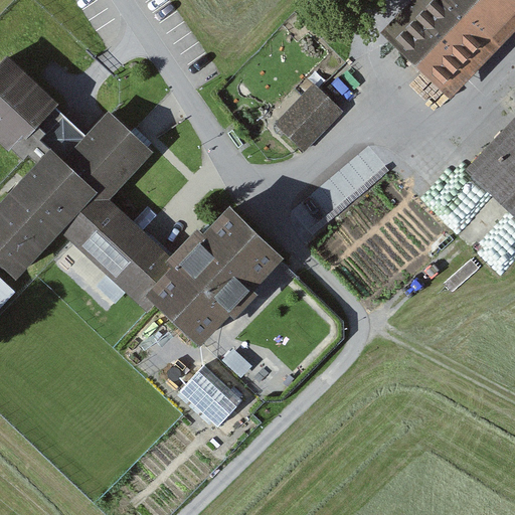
[(514,0),(417,0),(386,34),(449,93),(514,20),(514,0)]
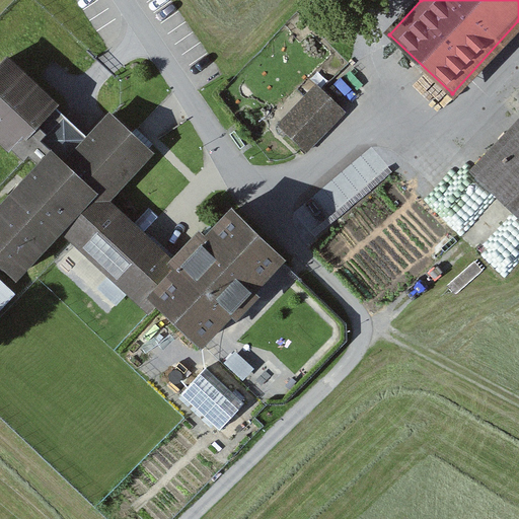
[(286,260),(233,207),(180,265),(109,201),(154,154),(110,113),(86,137),(56,109),(60,105),(8,56),(0,64),(0,145),(28,171),(0,202),(0,267),(15,282),(62,234),(143,308),(150,300),(201,348),(283,263),(286,260)]
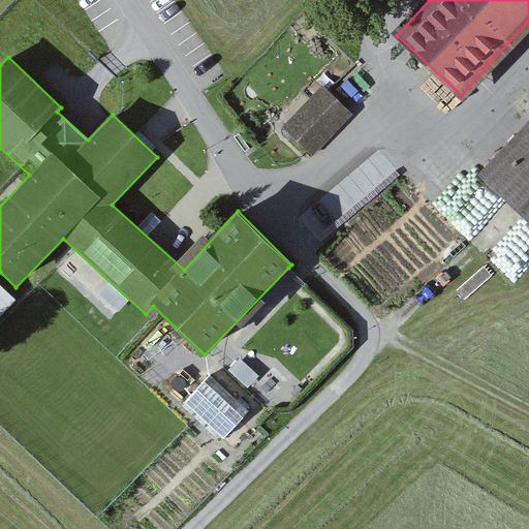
[(352,116),(322,88),(285,127),(315,155),(352,116)]
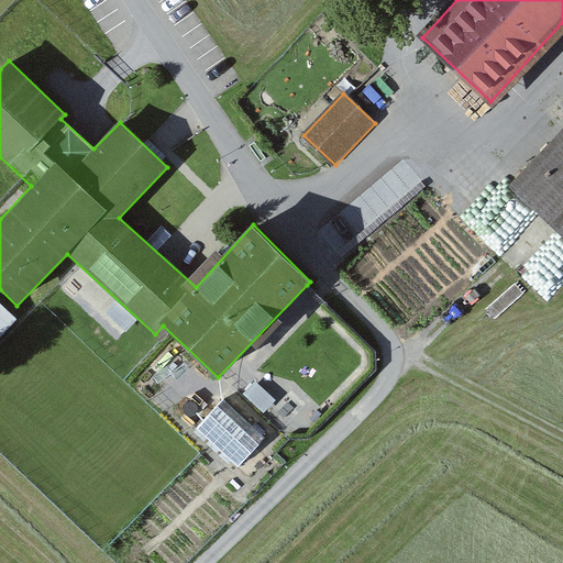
[(562,128),(509,185),(562,235),(562,128)]
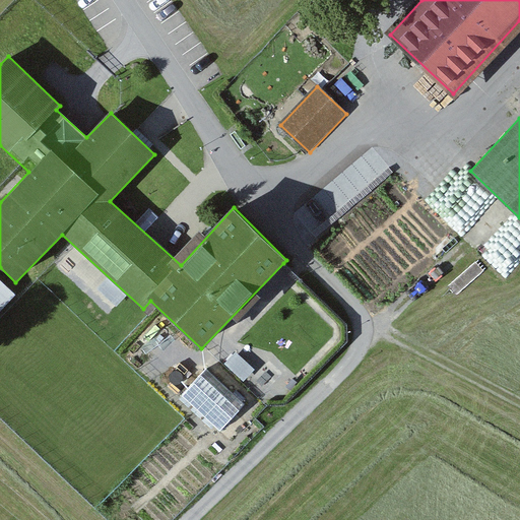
[(0,314),(19,294),(0,276),(0,314)]
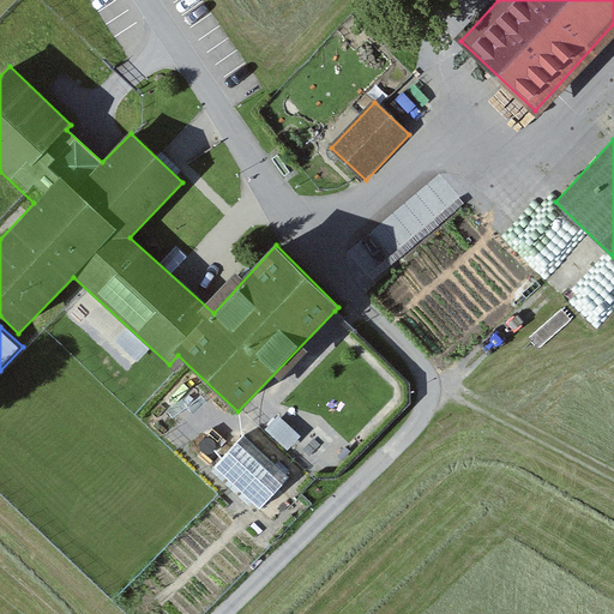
[(245,435),(216,468),(260,510),(290,477),(245,435)]
